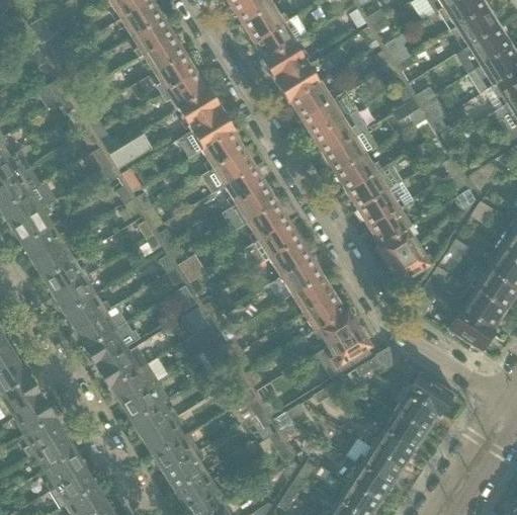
[(0,0),(0,2),(5,10),(12,5),(8,0),(0,0)]
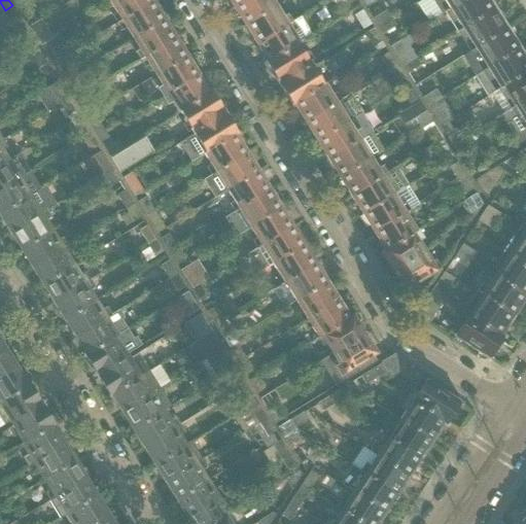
[(113,13),(118,21),(151,0),(110,0),(117,11),(113,13)]
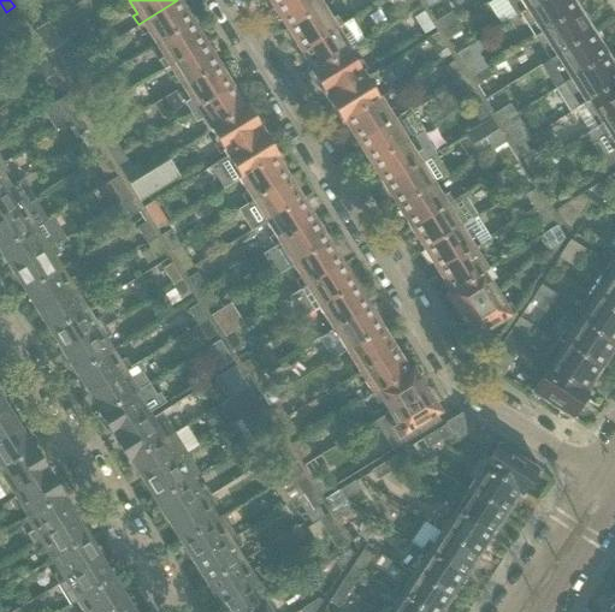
[(148,30),(155,43),(193,21),(181,0),(177,0),(139,24),(143,34),(148,30)]
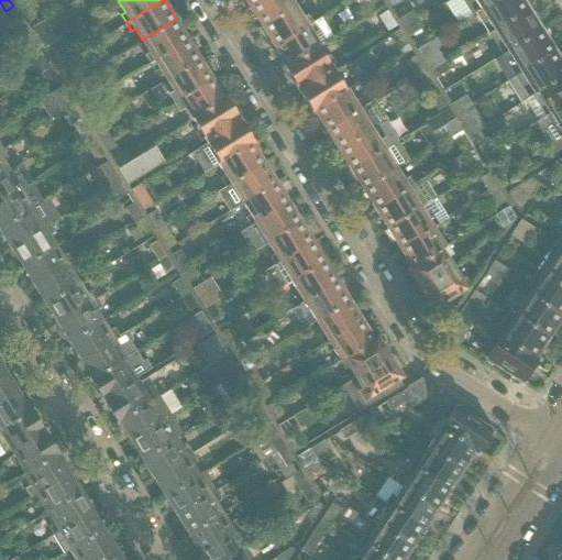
[(259,0),(251,4),(263,24),(297,3),(295,0),(259,0)]
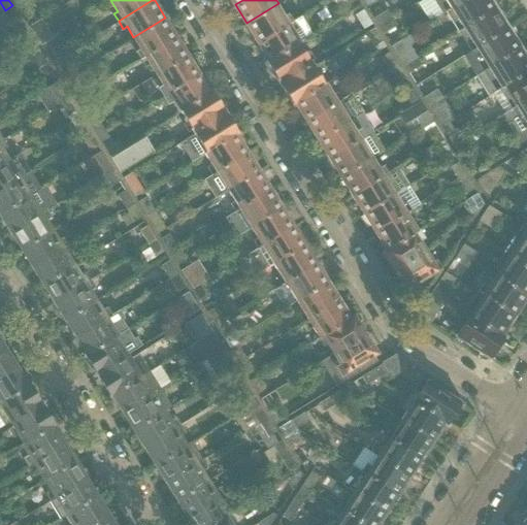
[(435,0),(442,12),(447,9),(451,7),(461,0),(435,0)]
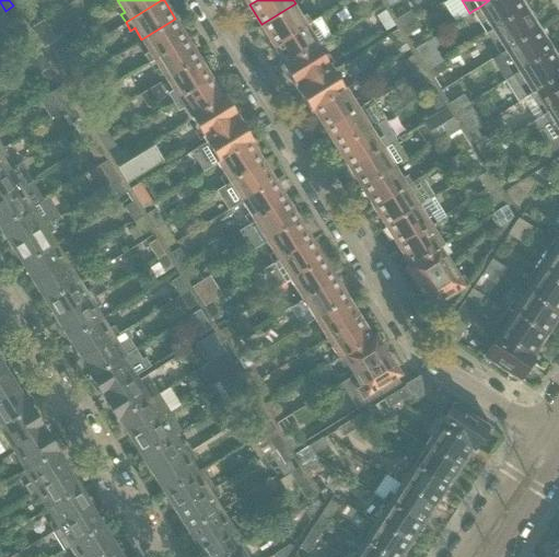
[(489,0),(478,8),(491,28),(525,7),(521,0),(489,0)]
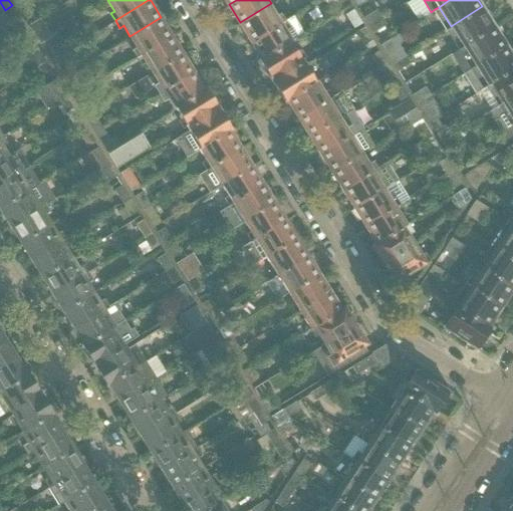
[(25,1),(17,6),(25,18),(32,13),(25,1)]
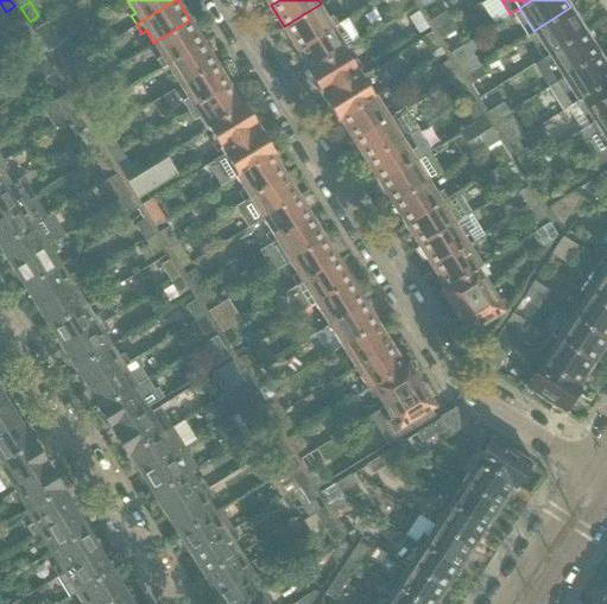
[(284,26),(297,48),(339,21),(334,13),(329,16),(321,4),(284,26)]
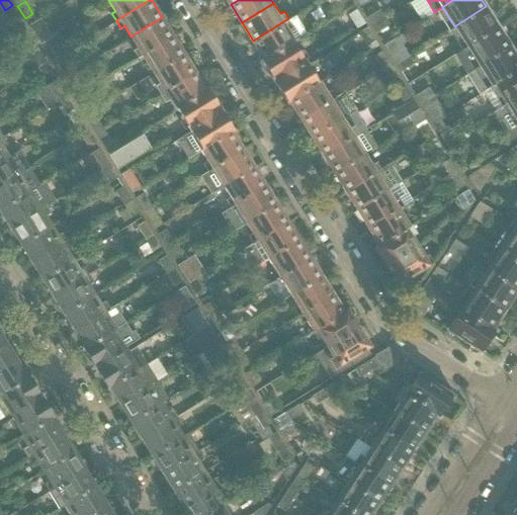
[(486,6),(454,26),(466,46),(498,25),(486,6)]
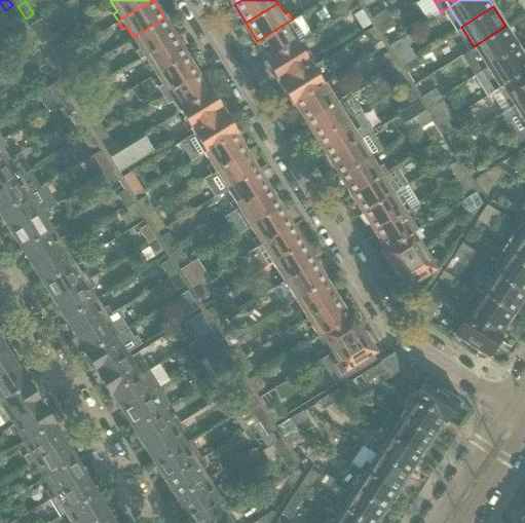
[(374,14),(372,16),(377,25),(391,15),(386,7),(374,14)]
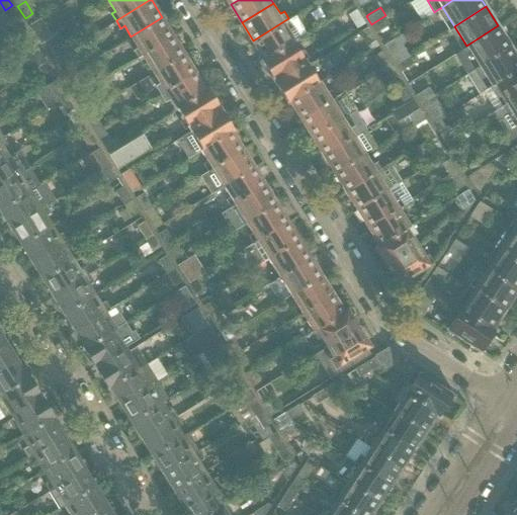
[(356,8),(348,13),(357,26),(365,21),(356,8)]
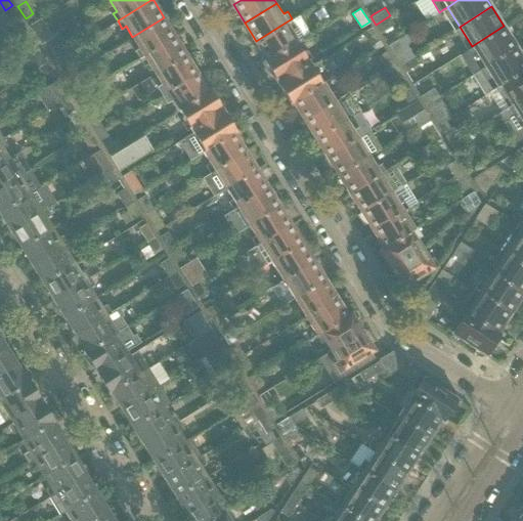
[(10,18),(18,32),(26,27),(17,13),(10,18)]
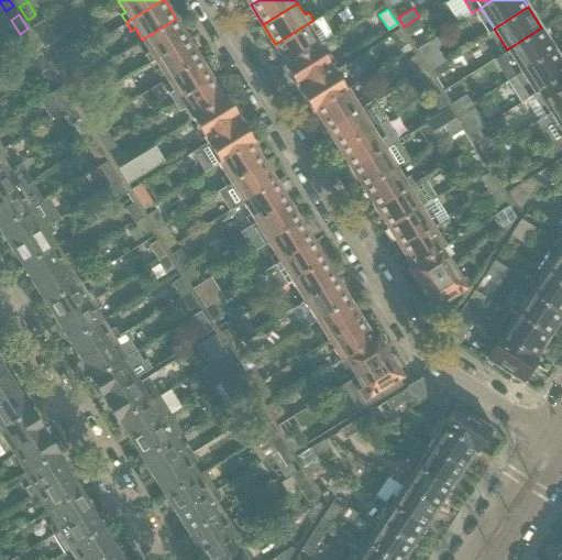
[(275,44),(287,64),(322,42),(333,35),(321,15),(313,20),(275,44)]
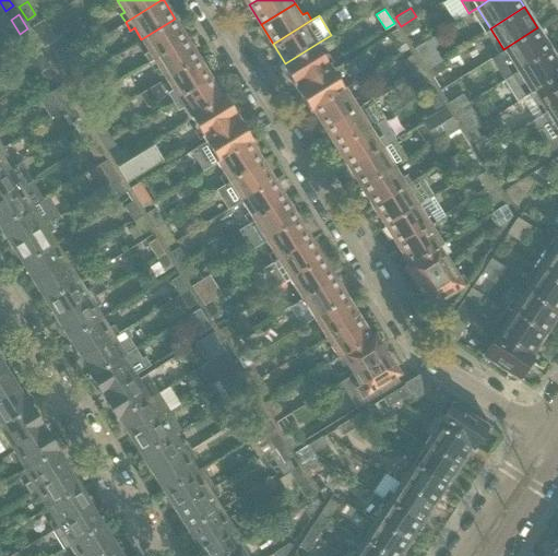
[(416,16),(401,26),(405,34),(420,24),(416,16)]
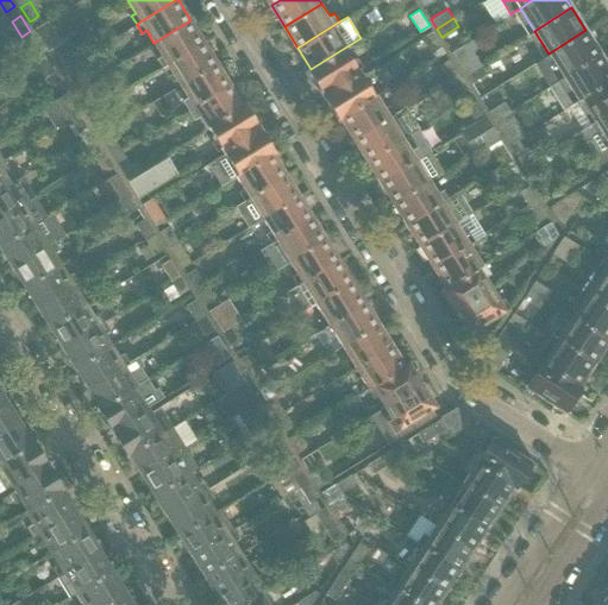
[(48,19),(33,27),(36,32),(48,51),(62,42),(62,41),(48,19)]
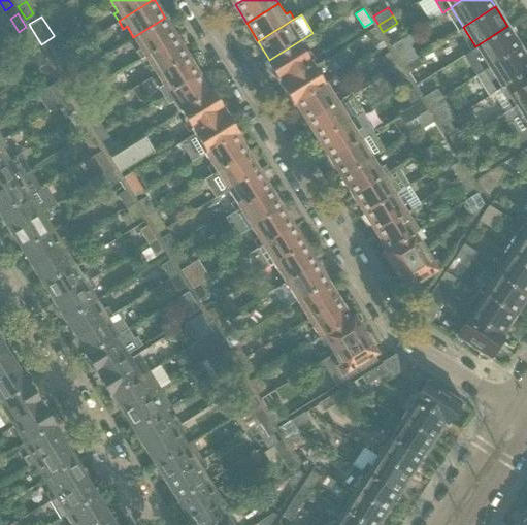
[(136,50),(141,58),(176,35),(165,18),(133,37),(140,47),(136,50)]
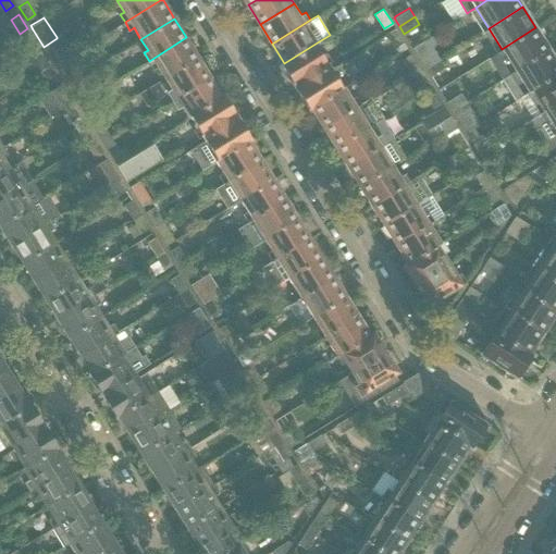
[(502,49),(489,58),(502,78),(550,49),(536,27),(502,49)]
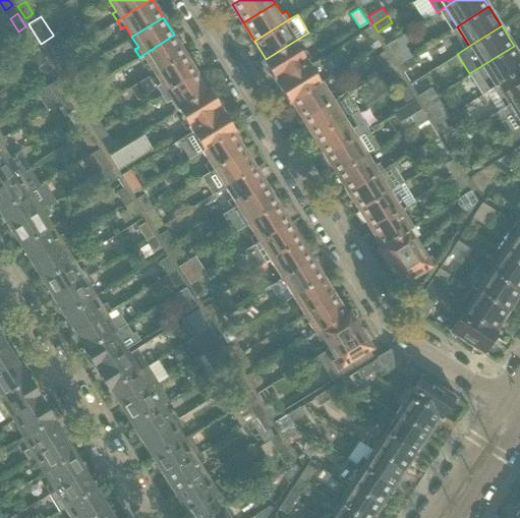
[(25,26),(18,32),(26,45),(35,40),(25,26)]
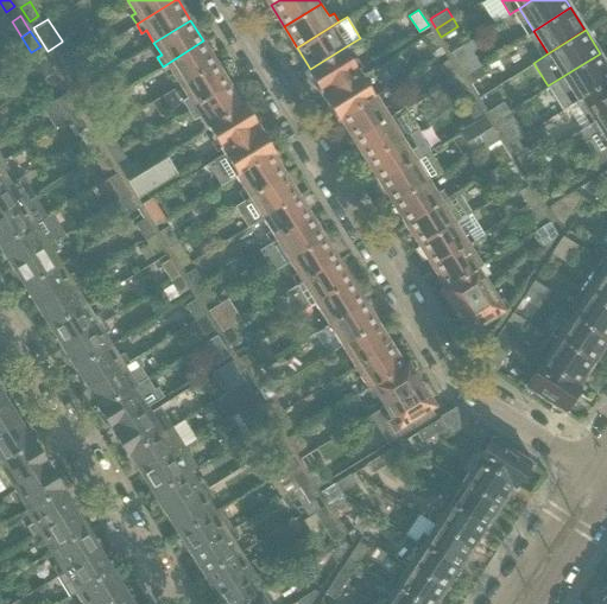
[(441,46),(431,31),(422,37),(430,52),(441,46)]
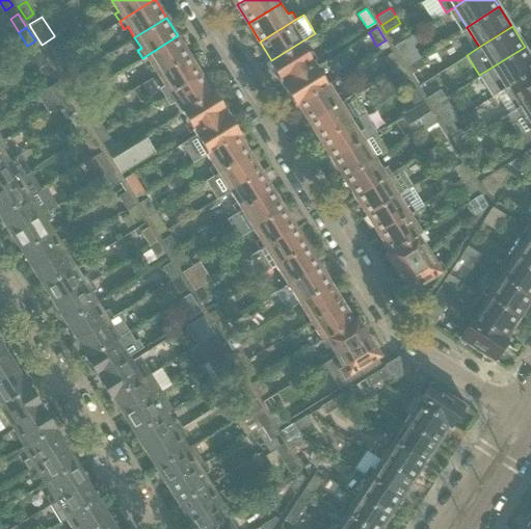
[(54,36),(42,45),(52,61),(71,50),(59,33),(54,36)]
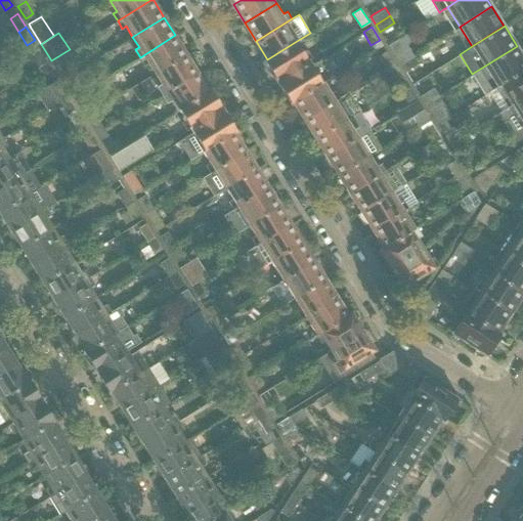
[(148,62),(155,73),(187,53),(175,35),(140,57),(144,64),(148,62)]
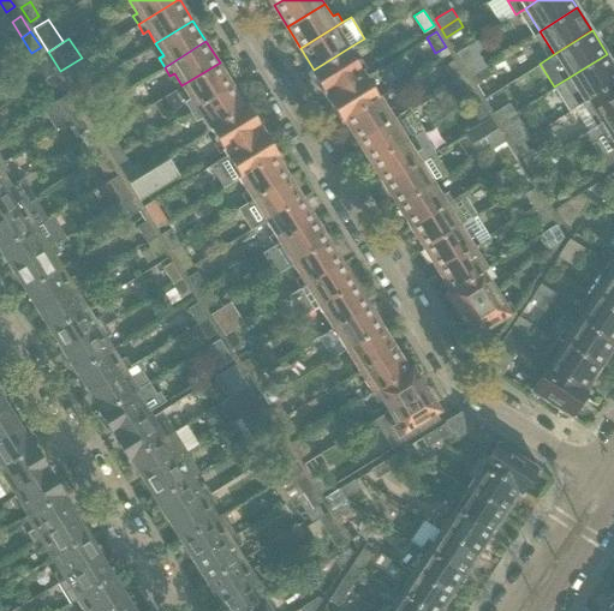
[(458,51),(457,52),(470,75),(487,65),(472,42),(458,51)]
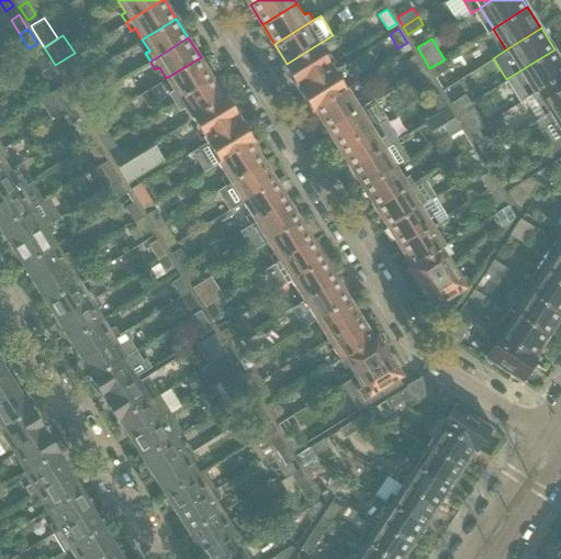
[(298,86),(300,88),(337,64),(336,62),(331,53),(326,55),(320,45),(322,43),(322,42),(287,64),(285,65),(298,86)]
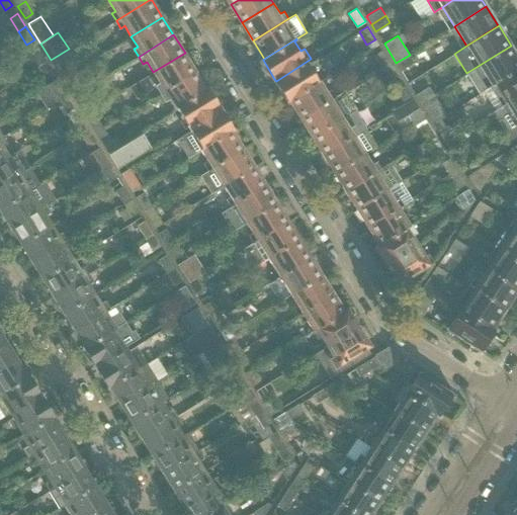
[(516,55),(511,46),(466,73),(479,92),(487,87),(494,82),(516,68),(516,55)]
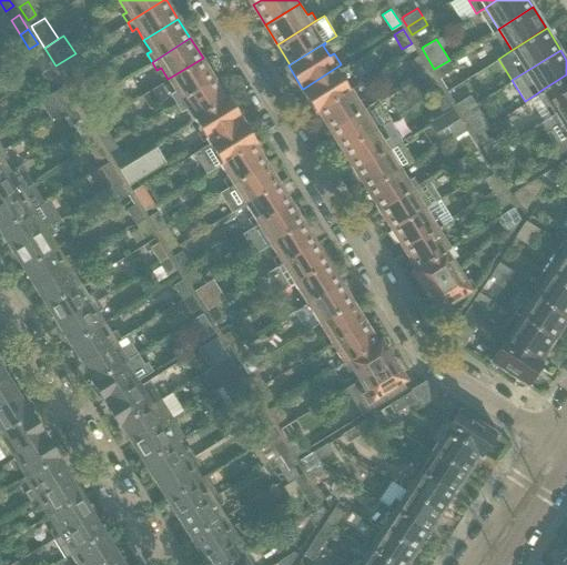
[(34,57),(43,72),(52,67),(42,52),(34,57)]
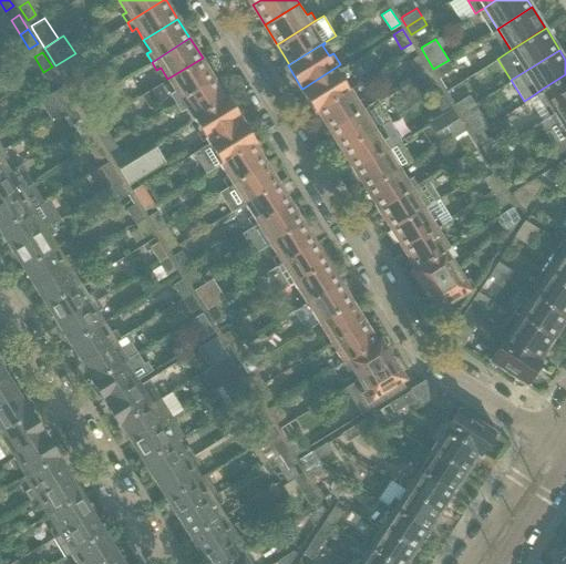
[(409,59),(419,74),(429,69),(419,52),(409,59)]
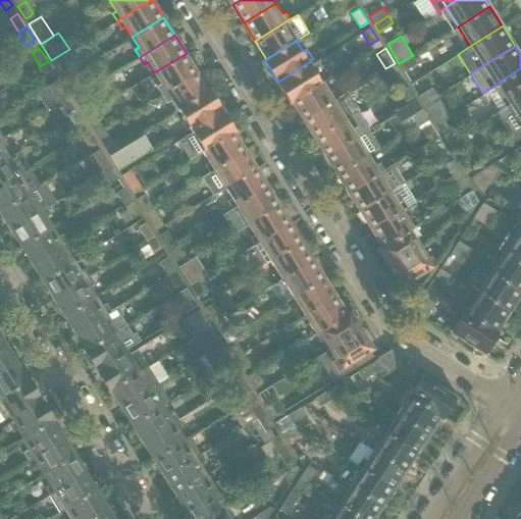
[(68,51),(52,61),(59,72),(75,62),(68,51)]
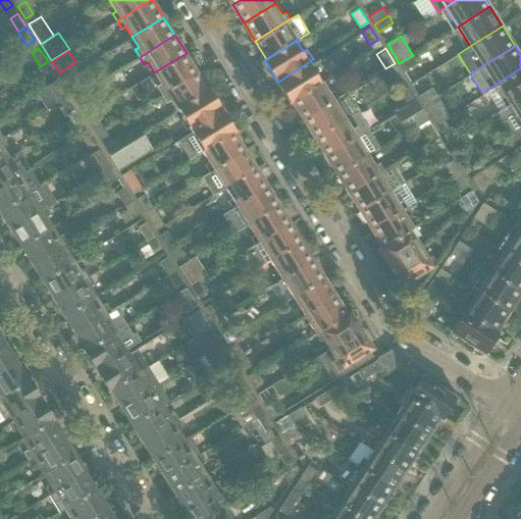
[(154,72),(132,87),(138,98),(157,86),(162,93),(198,71),(187,53),(154,72)]
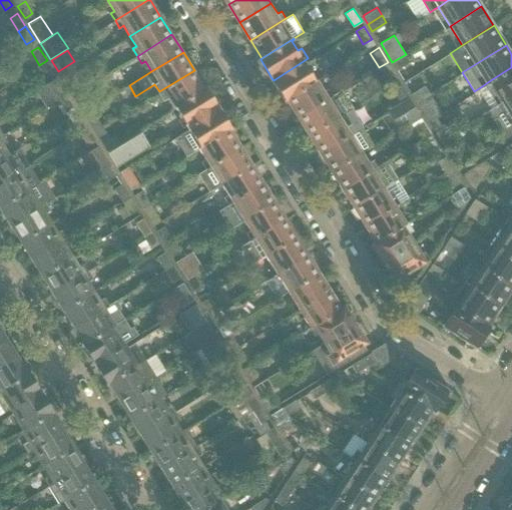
[(406,54),(392,62),(397,69),(398,69),(410,61),(406,54)]
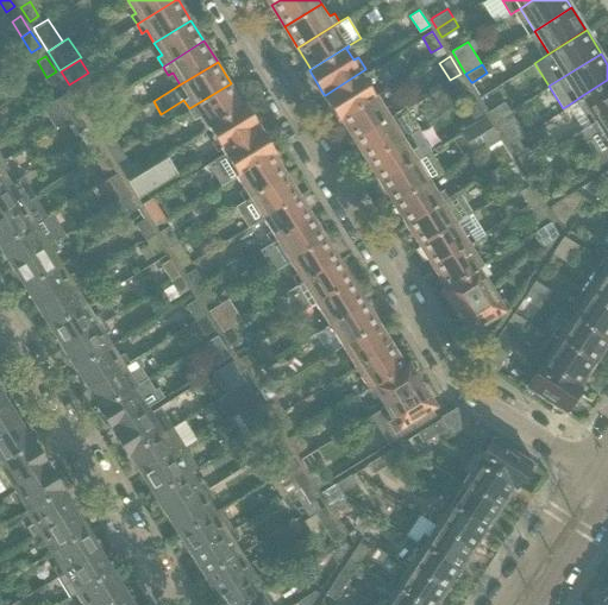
[(340,120),(342,118),(378,95),(377,93),(375,95),(368,83),(373,81),(367,71),(365,69),(325,95),(340,120)]
